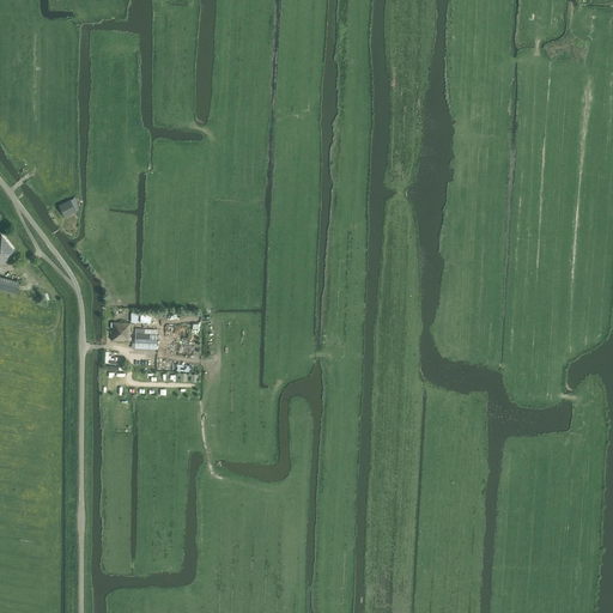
[(76,211),(71,200),(59,206),(65,217),(76,211)]
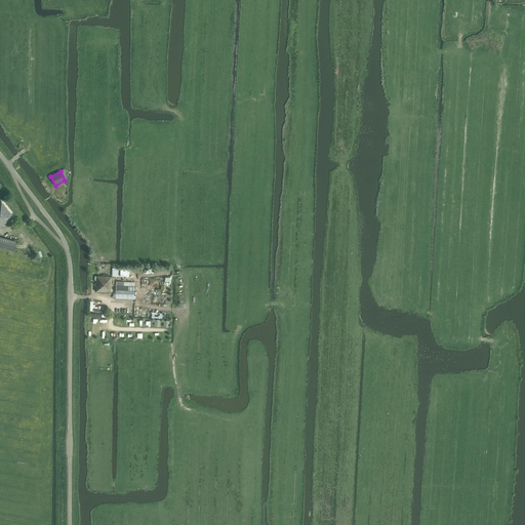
[(1,201),(0,202),(0,227),(13,216),(1,201)]
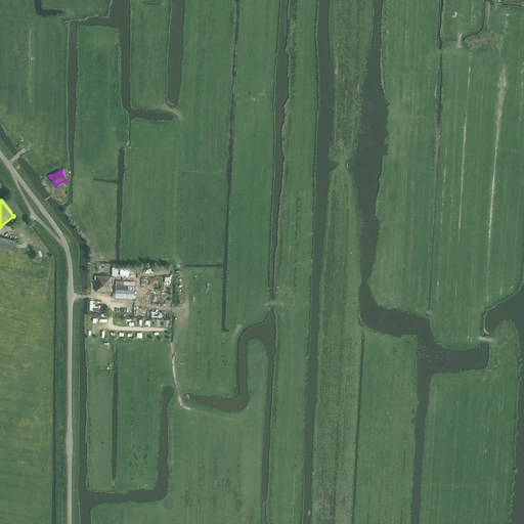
[(0,236),(0,247),(14,251),(16,242),(0,236)]
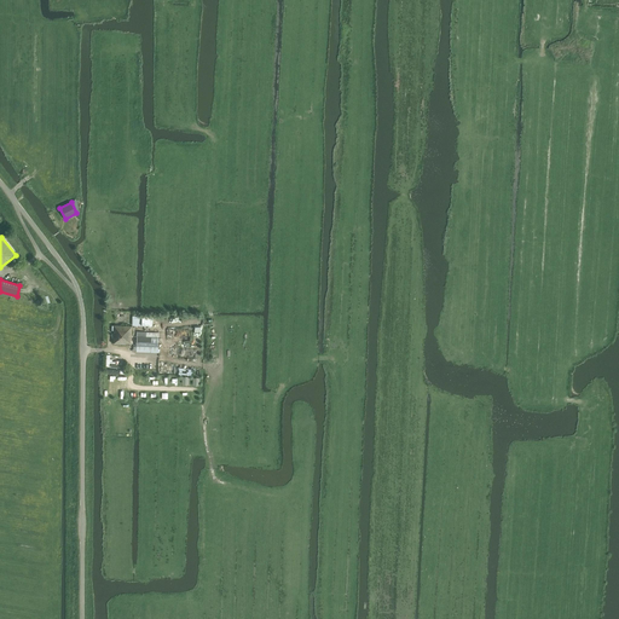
[(133,316),(132,325),(152,327),(152,317),(133,316)]
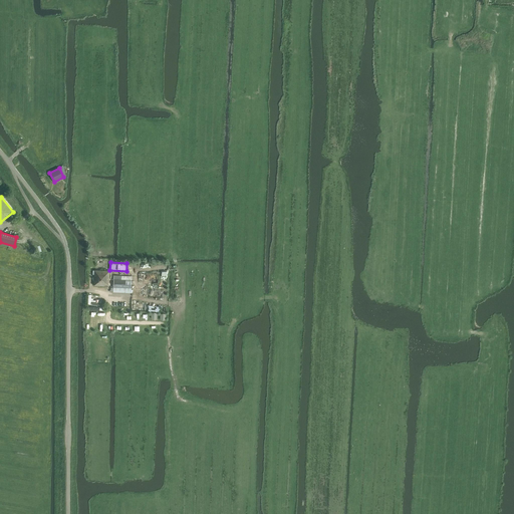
[(92,271),(92,275),(94,275),(93,286),(109,286),(109,271),(92,271)]
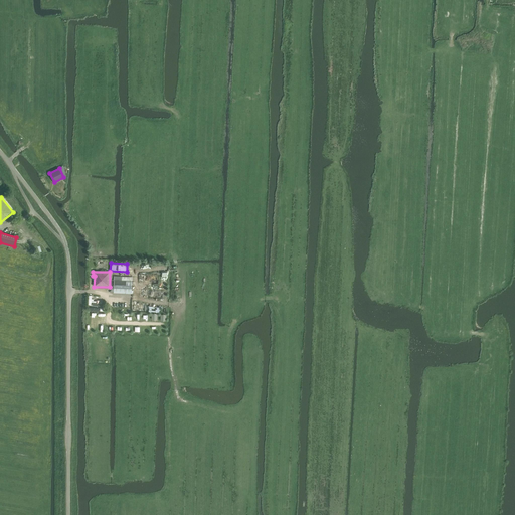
[(114,276),(113,293),(132,294),(133,294),(133,291),(132,291),(132,277),(114,276)]
